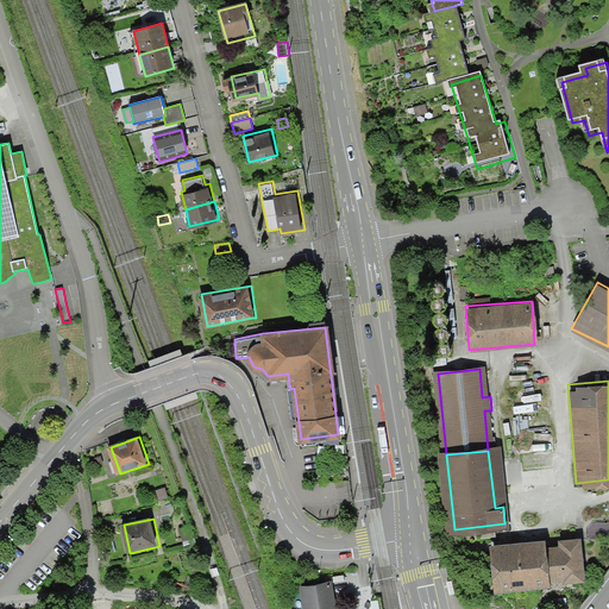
[(554,585),(553,579),(566,578),(566,583),(589,581),(584,537),(562,538),(563,545),(550,546),(550,539),(490,545),(491,591),(554,585)]
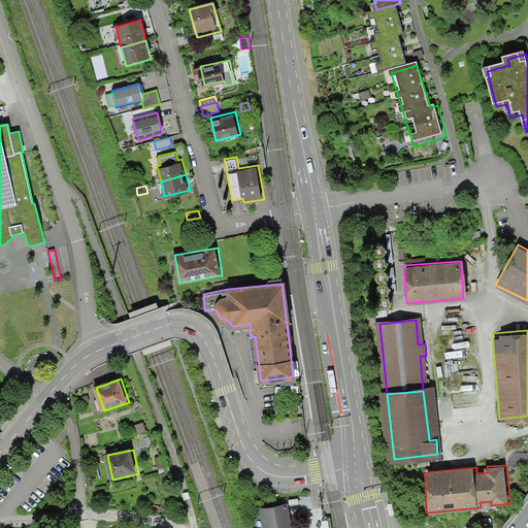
[(293,527),(289,503),(262,507),(265,527),(293,527)]
